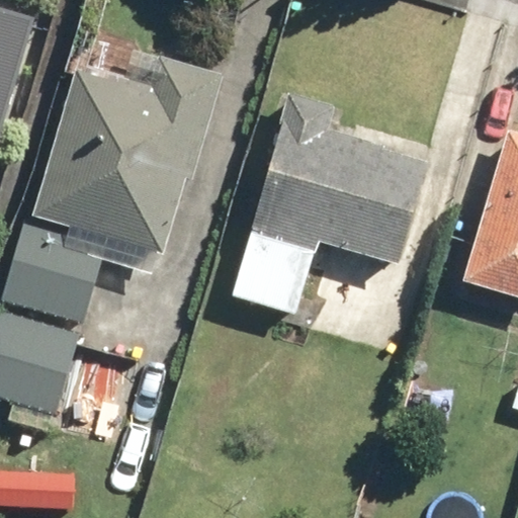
[(0,130),(33,18),(0,8),(0,130)]
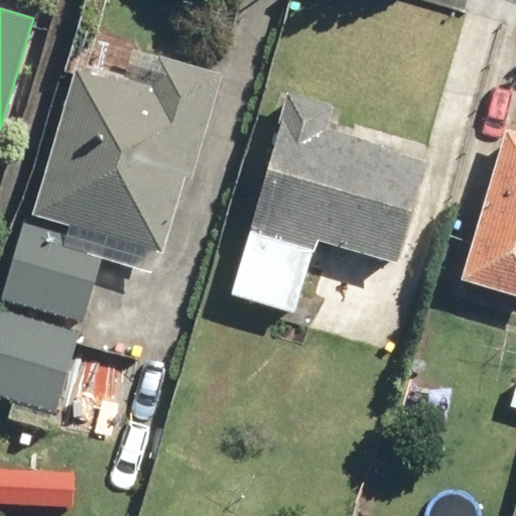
[(150,90),(75,69),(32,213),(163,251),(216,72),(160,55),(150,90)]
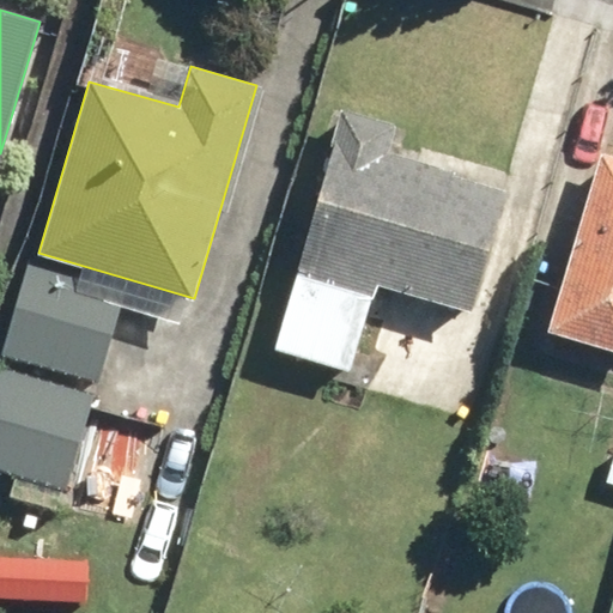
[(401,126),(344,109),(269,346),(350,371),(376,286),(472,316),(511,189),(393,152),(401,126)]
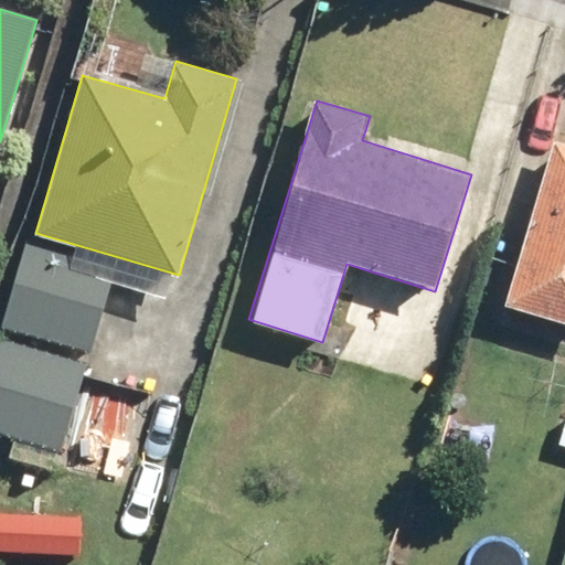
[(564,144),(553,141),(504,306),(564,323),(564,144)]
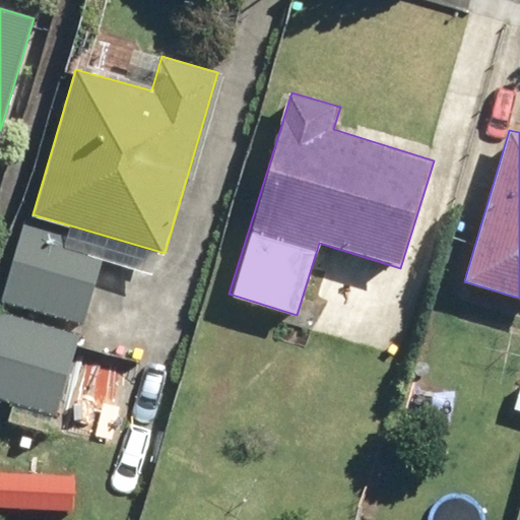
[(104,255),(23,230),(0,302),(81,327),(104,255)]
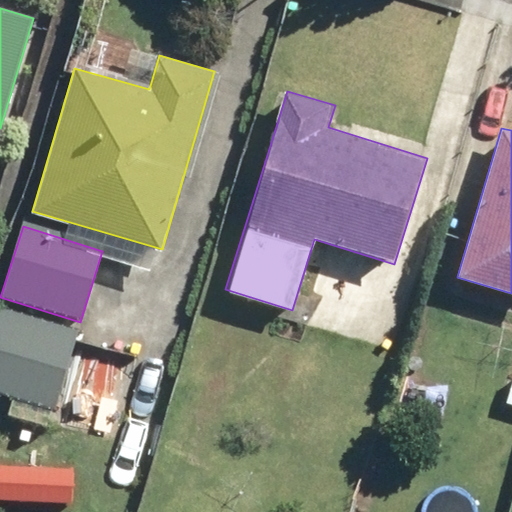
[(77,330),(0,306),(0,394),(53,410),(77,330)]
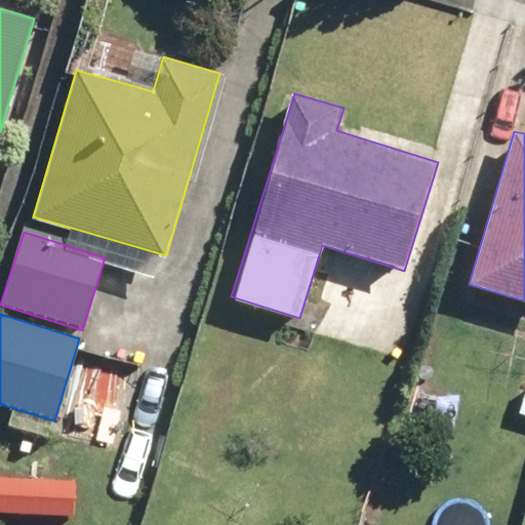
All buildings are outlined.
